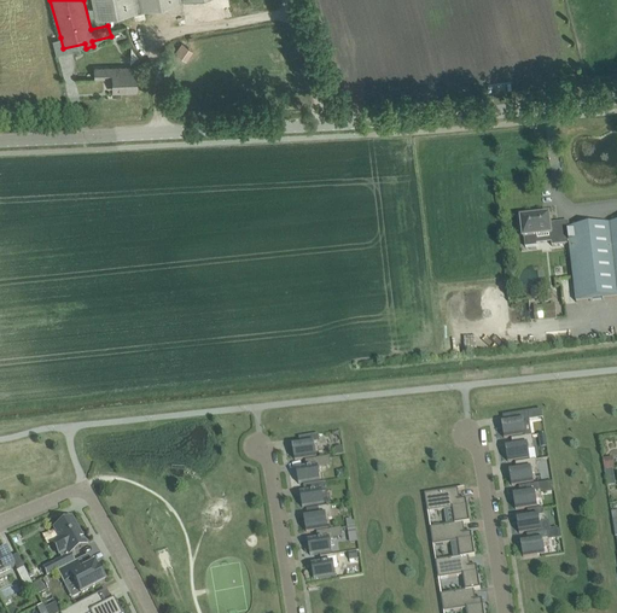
[(92,0),(94,15),(164,0),(92,0)]
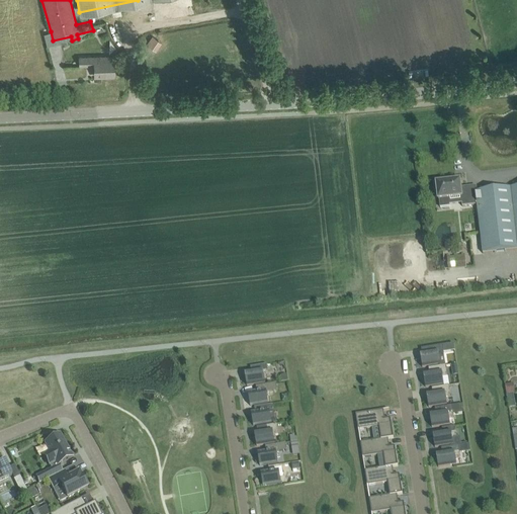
[(151,45),(157,36),(152,32),(146,40),(151,45)]
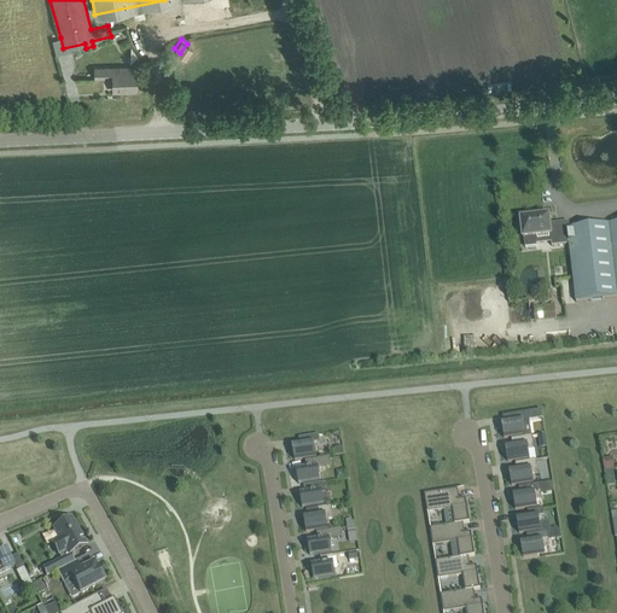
[(121,69),(121,63),(94,64),(94,74),(111,74),(112,85),(122,85),(122,87),(134,87),(134,68),(121,69)]
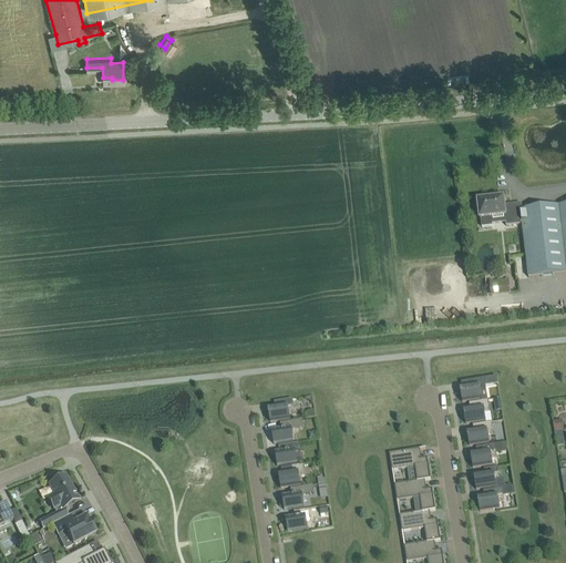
[(504,212),(504,218),(505,223),(521,221),(520,213),(512,214),(511,203),(504,204),(503,194),(492,195),(492,194),(486,195),(486,196),(476,197),(479,215),(480,215),(481,224),(491,223),(490,214),(504,212)]
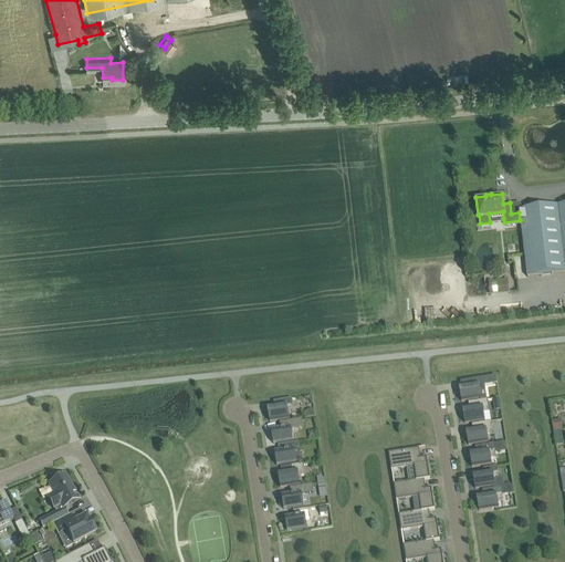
[(526,273),(564,268),(564,200),(519,206),(520,220),(526,273)]
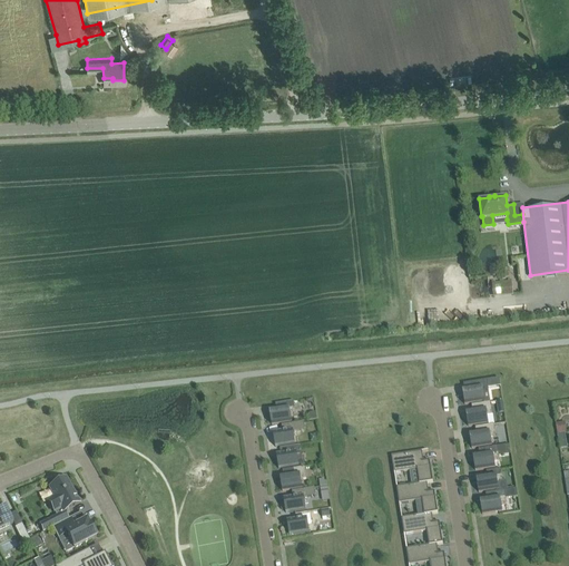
[(510,281),(492,283),(493,292),(511,290),(510,281)]
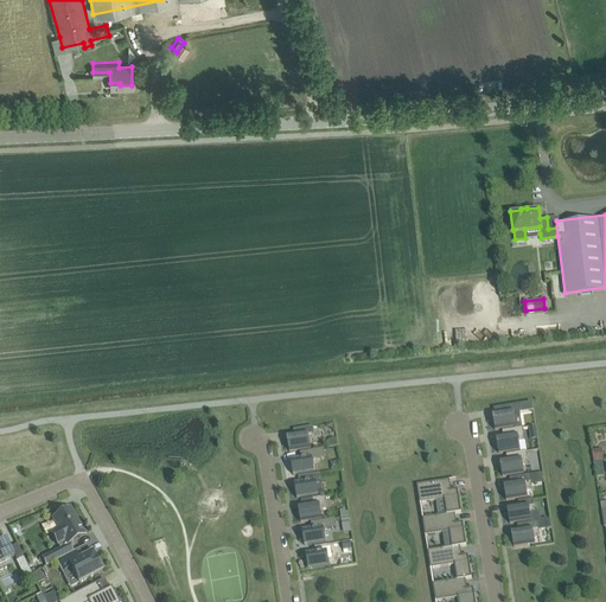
[(520,414),(517,401),(501,403),(502,410),(491,411),(493,426),(515,422),(514,415),(520,414)]
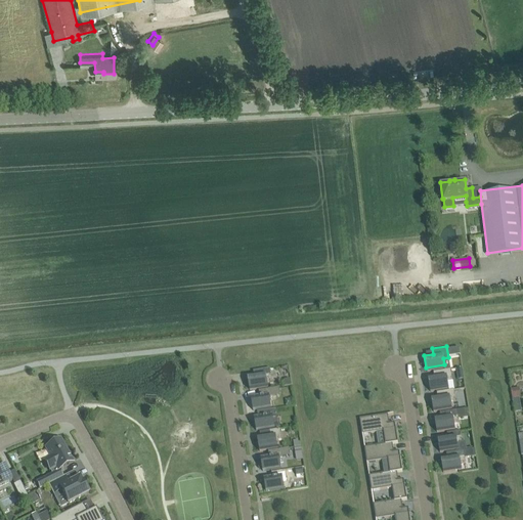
[(267,384),(266,377),(270,376),(269,364),(262,365),(263,372),(247,375),(249,387),(267,384)]
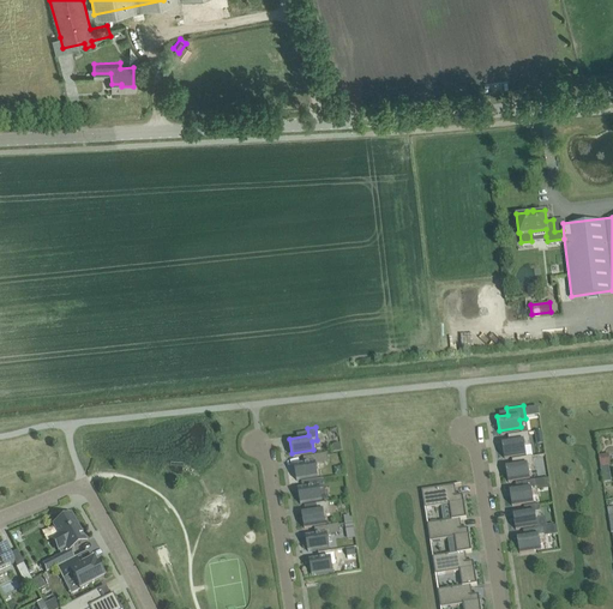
[(523,442),(529,441),(527,428),(506,432),(508,439),(500,440),(503,454),(524,451),(523,442)]
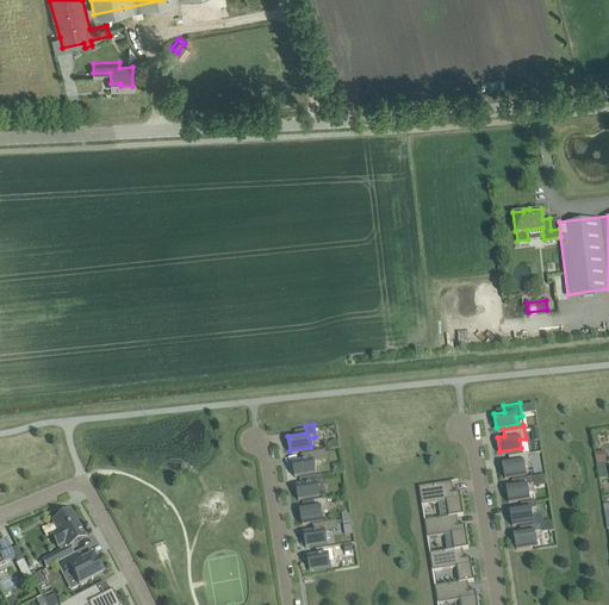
[(325,455),(324,447),(300,450),(302,457),(291,460),(293,474),(315,471),(312,456),(325,455)]
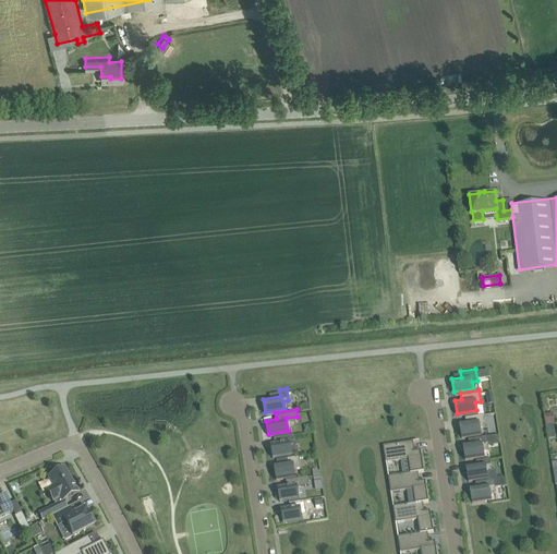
[(479,424),(484,423),(482,411),(463,414),(464,421),(458,422),(460,435),(480,432),(479,424)]
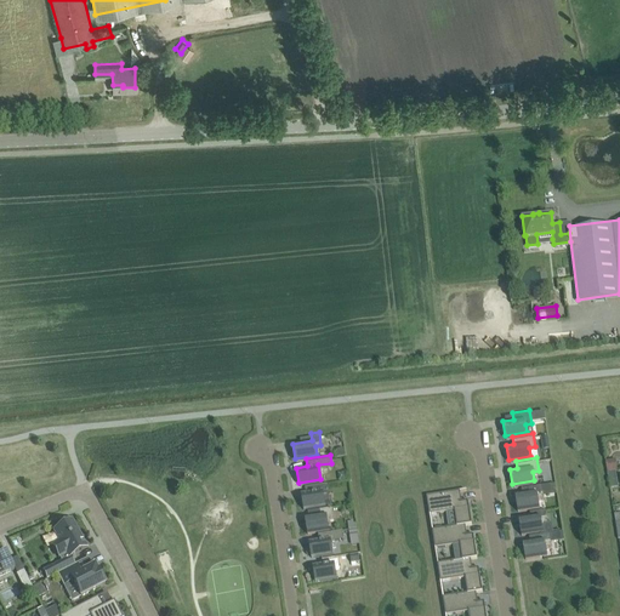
[(324,502),(322,489),(325,488),(324,480),(313,483),(314,490),(300,491),(302,506),(324,502)]
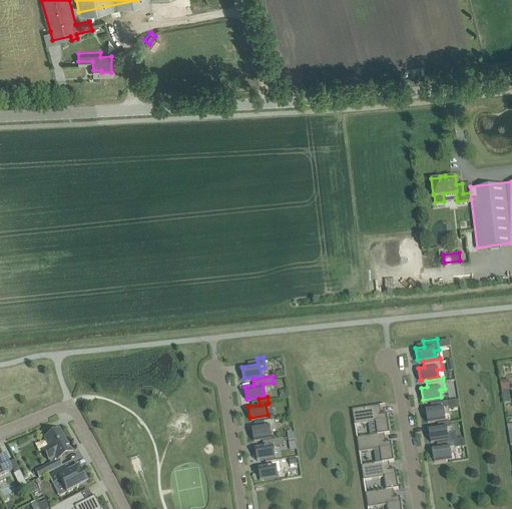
[(385,431),(388,430),(385,411),(382,411),(380,403),(384,403),(384,402),(352,407),(354,422),(374,419),(376,432),(385,431)]
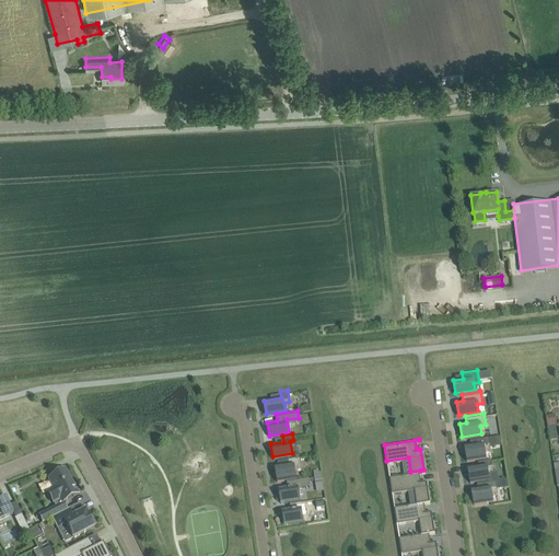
[(485,454),(484,448),(489,447),(488,441),(463,444),(465,458),(485,454)]
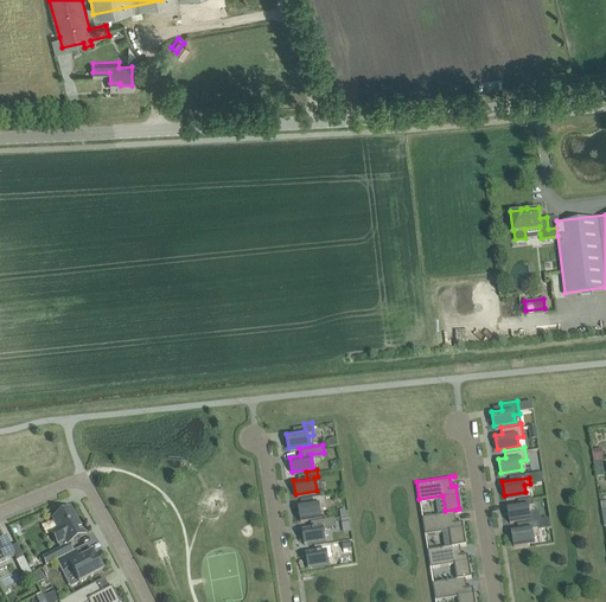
[(312,501),(298,504),(299,518),(320,514),(319,507),(325,506),(323,493),(311,494),(312,501)]
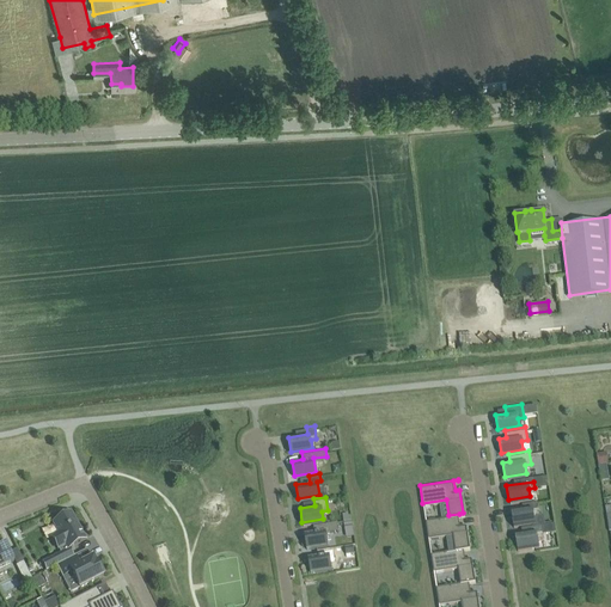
[(538,512),(537,506),(536,506),(535,498),(520,501),(521,508),(511,509),(512,523),(535,520),(532,512),(538,512)]
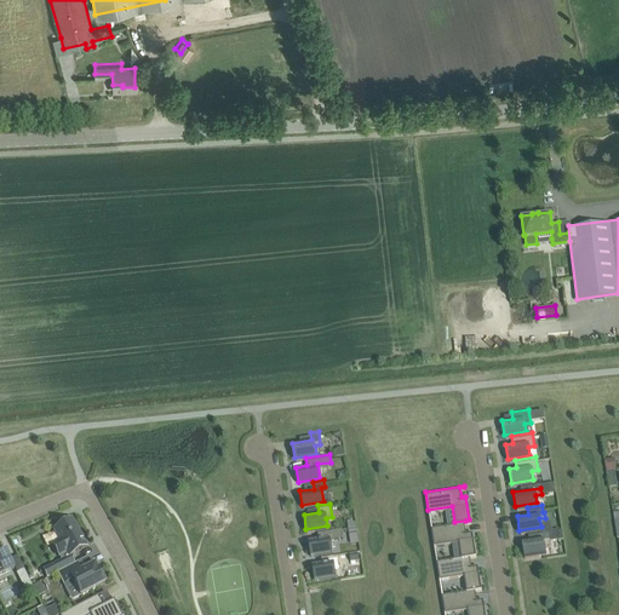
[(66,547),(68,551),(85,542),(70,517),(53,526),(59,536),(51,541),(57,551),(66,547)]
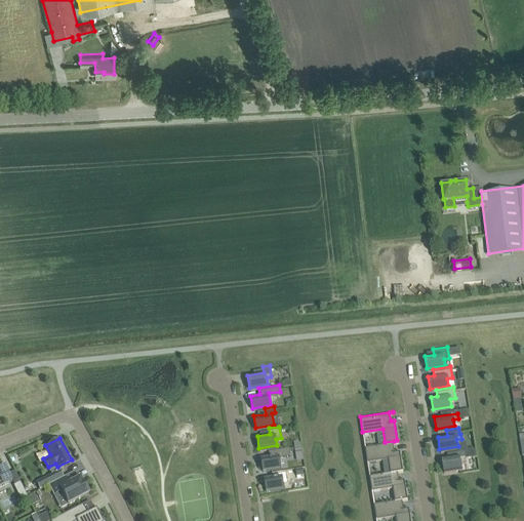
[(388,456),(390,471),(398,469),(398,470),(402,469),(399,448),(395,449),(394,441),(385,442),(364,445),(367,461),(388,456)]
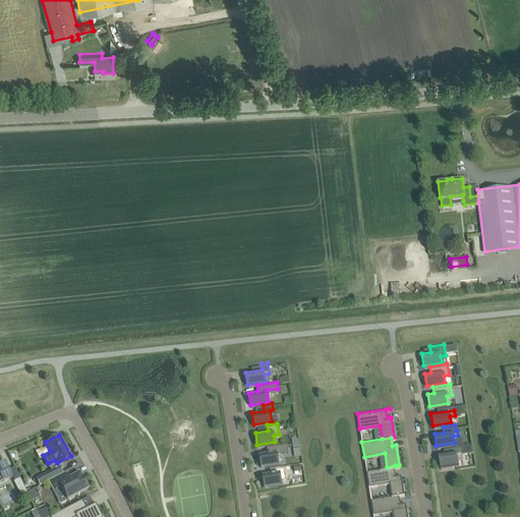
[(286,443),(266,446),(267,452),(258,453),(261,465),(278,462),(277,451),(287,449),(286,443)]
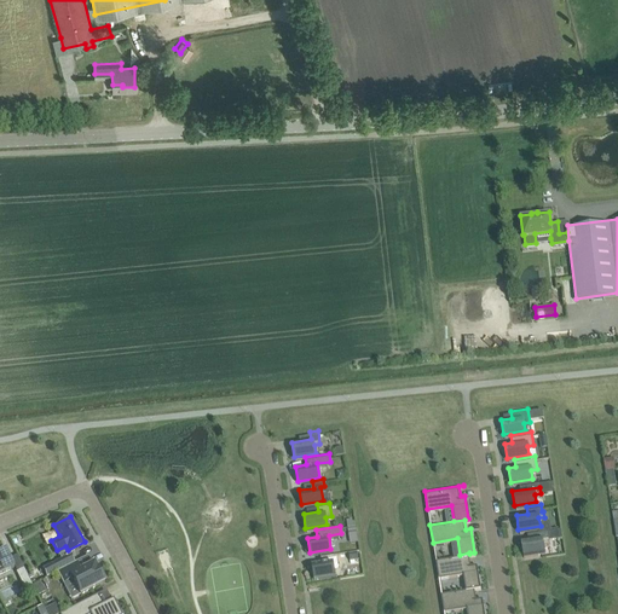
[(543,542),(548,540),(547,527),(526,531),(527,538),(520,539),(523,554),(544,550),(543,542)]
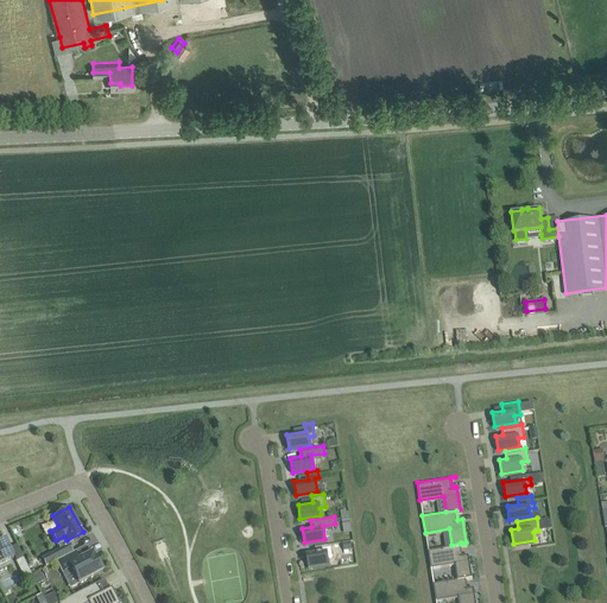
[(0,560),(13,553),(5,535),(0,538),(0,560)]
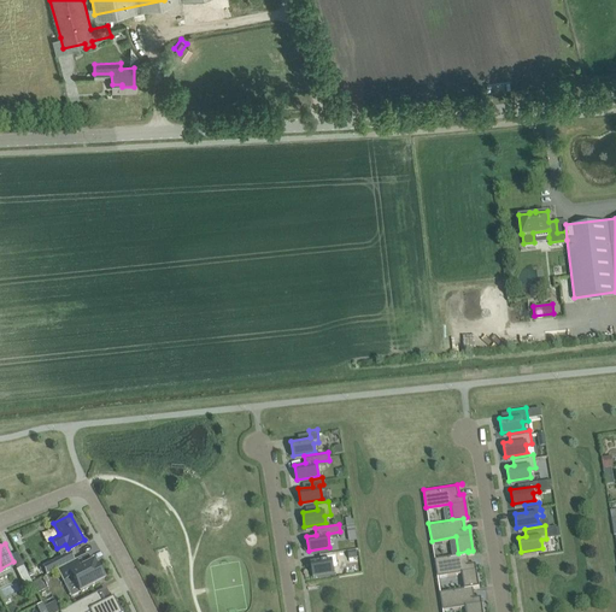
[(461,570),(463,586),(474,584),(479,584),(474,560),(470,562),(468,552),(468,551),(458,553),(434,557),(436,574),(461,570)]
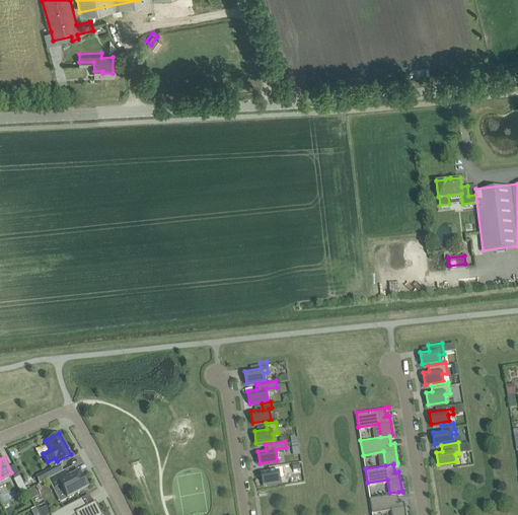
[(47,476),(52,473),(48,466),(34,473),(39,481),(47,476)]
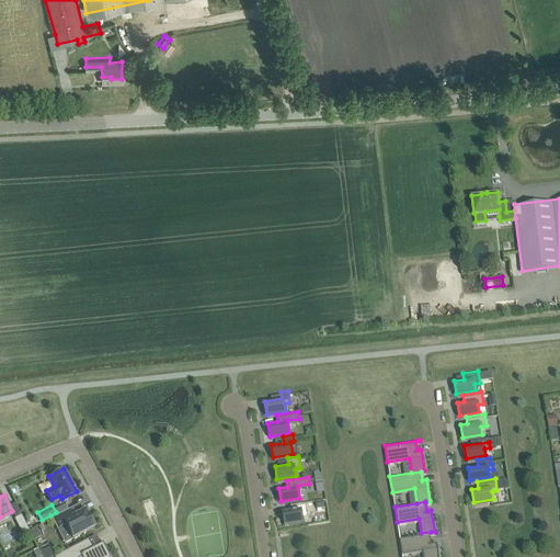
[(72,513),(68,506),(67,507),(56,512),(50,515),(56,525),(64,522),(71,536),(93,525),(92,523),(94,521),(90,513),(88,514),(84,508),(82,509),(72,513)]
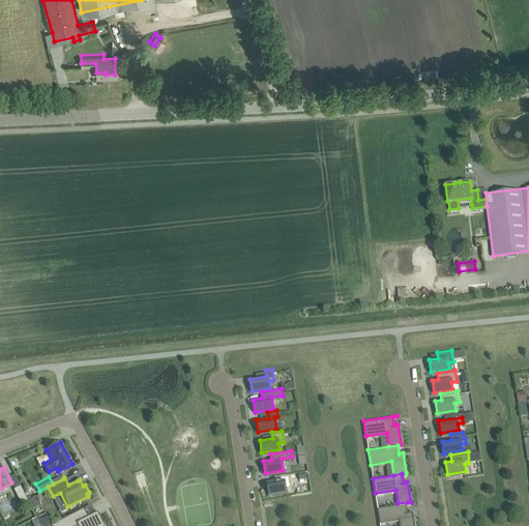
[(285,478),(266,481),(268,493),(287,491),(285,478)]
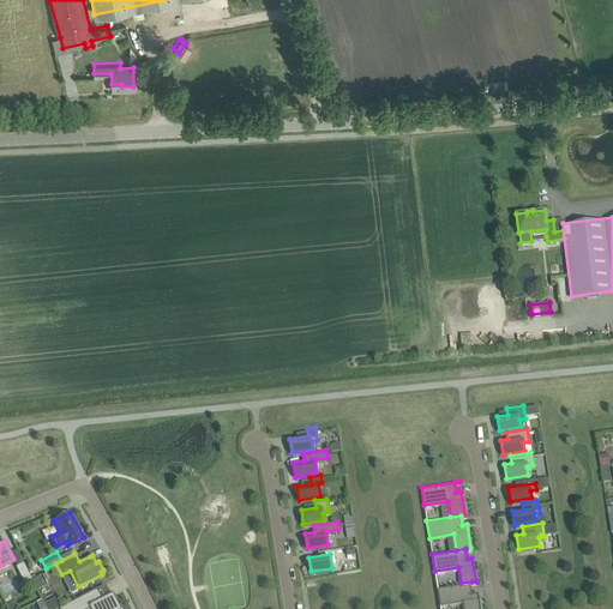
[(23,560),(16,562),(14,564),(23,580),(31,577),(23,560)]
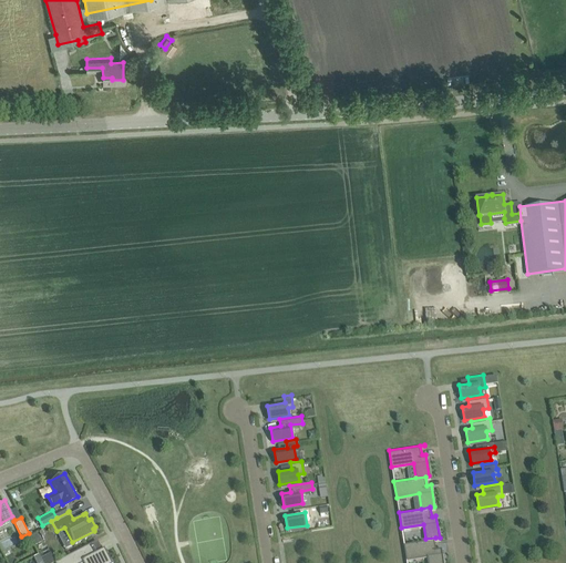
[(435,538),(425,539),(403,543),(405,559),(426,555),(426,562),(443,562),(441,546),(436,546),(435,538)]
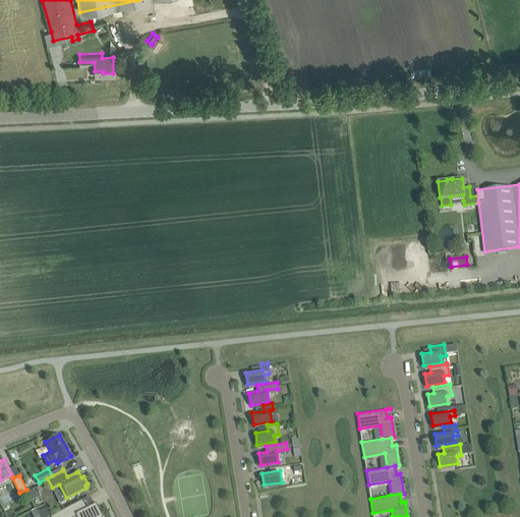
[(50,513),(49,514),(50,516),(68,516),(69,516),(68,515),(74,512),(75,514),(76,516),(99,516),(102,516),(98,507),(95,508),(93,504),(87,507),(81,497),(50,513)]
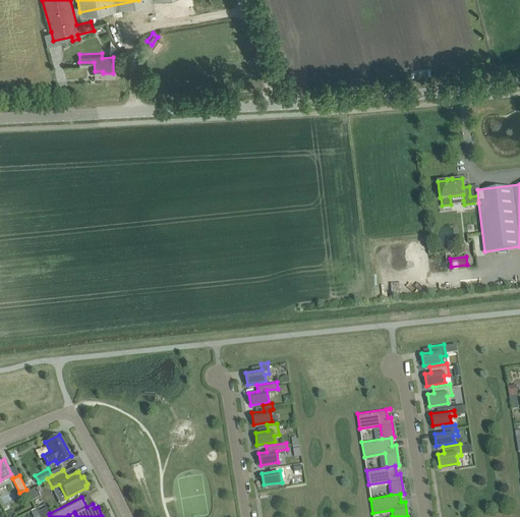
[(45,505),(36,510),(39,515),(39,516),(42,516),(49,514),(50,513),(45,505)]
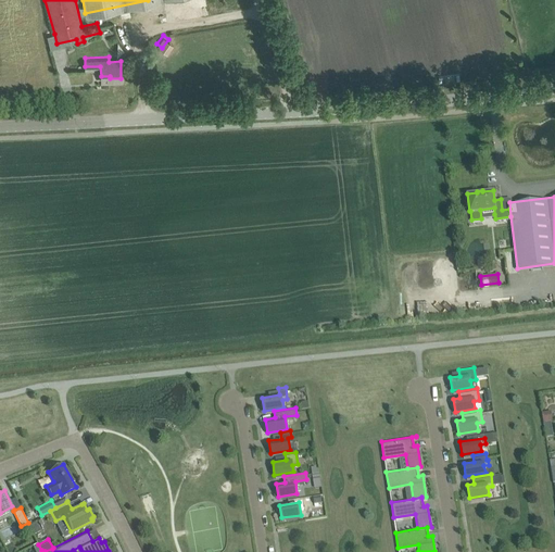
All buildings are outlined.
